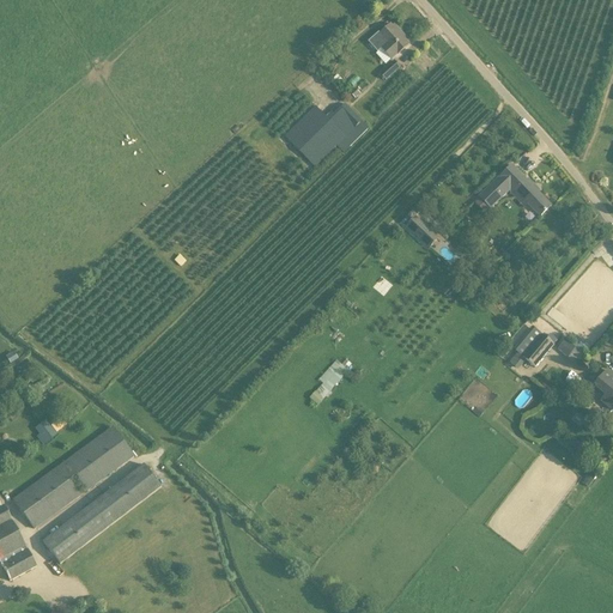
[(378,54),(382,50),(392,61),(410,46),(401,36),(402,35),(394,25),(392,28),(390,26),(380,36),(378,34),(369,43),(378,54)]
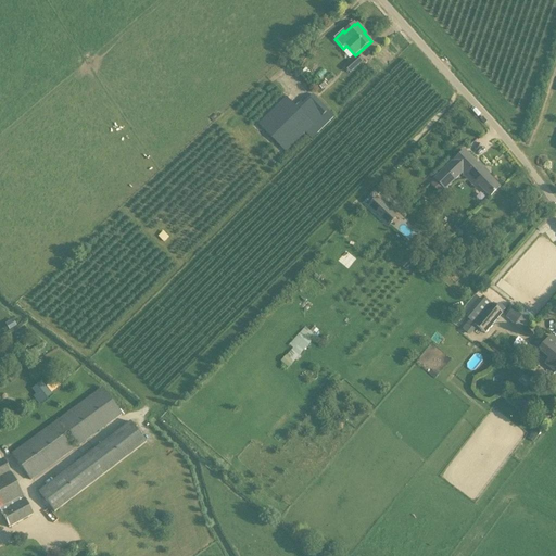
[(357,55),(344,68),(351,74),(364,62),(357,55)]
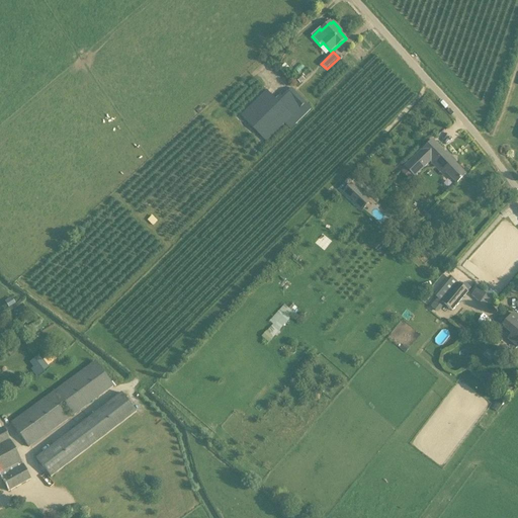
[(291,121),(285,126),(289,132),(312,109),(306,103),(307,102),(291,88),(281,98),(280,96),(276,100),(266,90),(240,116),(266,143),(287,121),(287,122),(290,119),(291,121)]
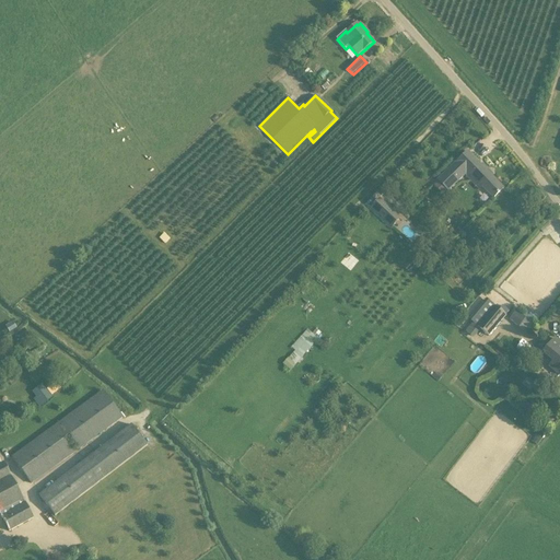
[(458,161),(457,161),(436,181),(438,182),(434,186),(442,195),(446,191),(447,193),(468,173),(469,174),(493,199),(503,189),(489,174),(490,173),(483,165),(481,166),(480,164),(468,152),(458,161)]
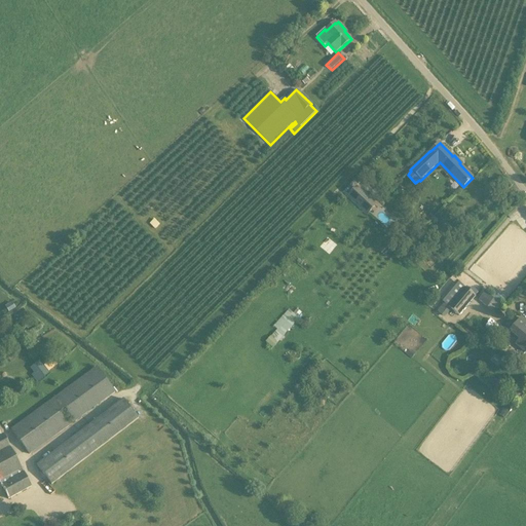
[(371,200),(355,187),(347,196),(363,210),(371,200)]
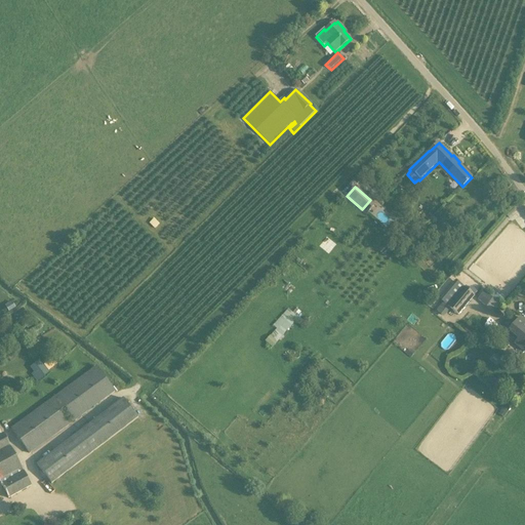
[(443,318),(450,310),(458,316),(475,296),(465,287),(448,307),(443,304),(436,312),(443,318)]
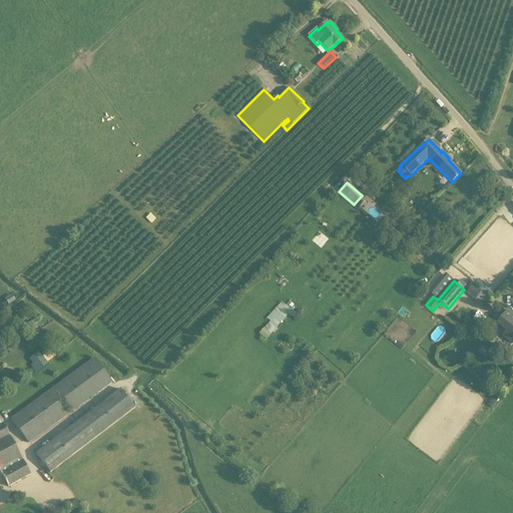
[(315,284),(311,294),(319,298),(323,288),(315,284)]
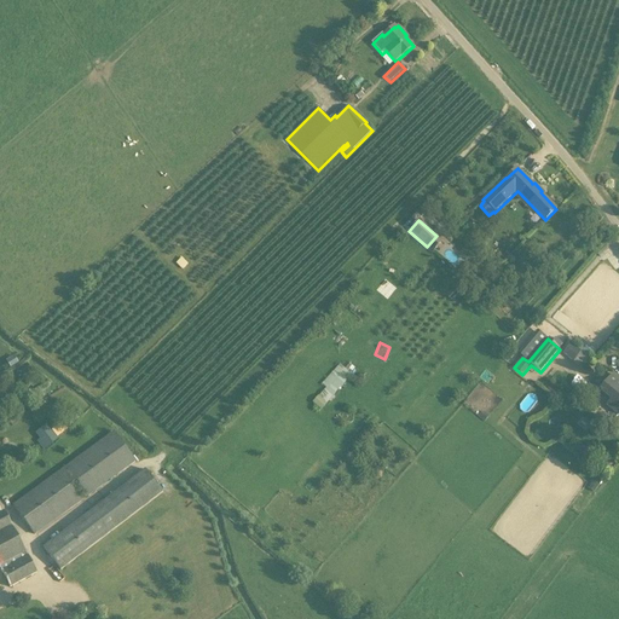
[(563,354),(573,363),(582,353),(571,343),(563,354)]
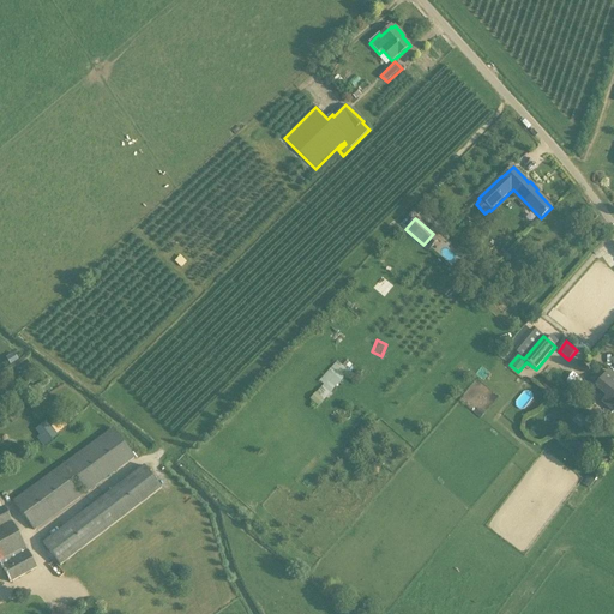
[(579,366),(585,357),(577,351),(571,359),(579,366)]
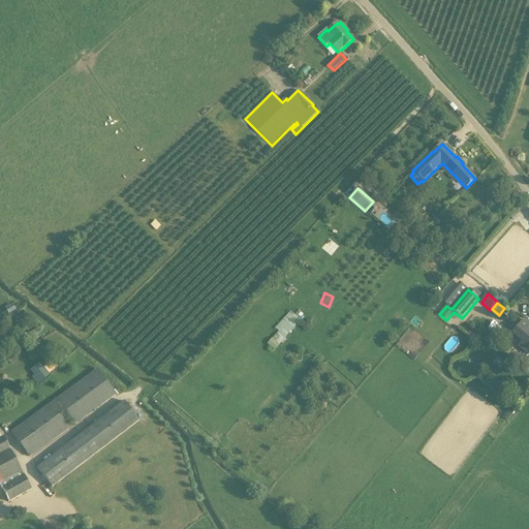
[(290,311),(276,329),(279,332),(273,340),(279,345),(301,320),(300,320),(296,316),(290,311)]
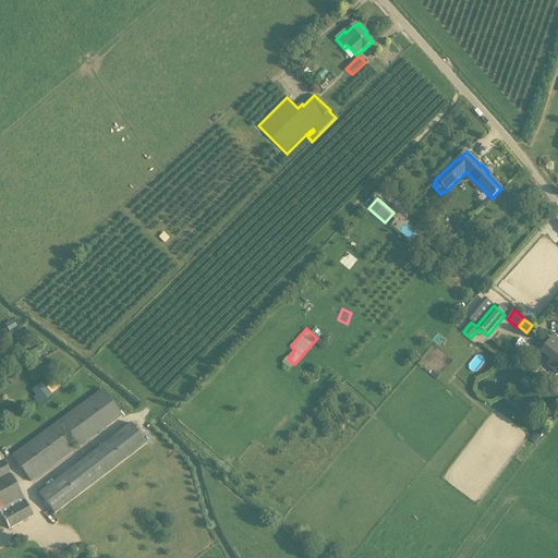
[(541,353),(552,361),(547,366),(557,375),(557,374),(557,341),(554,338),(546,347),(542,342),(534,351),(540,355),(541,353)]
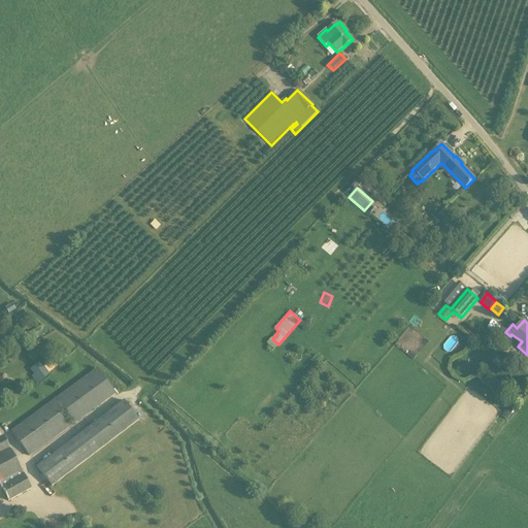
[(31,369),(40,382),(48,375),(39,363),(31,369)]
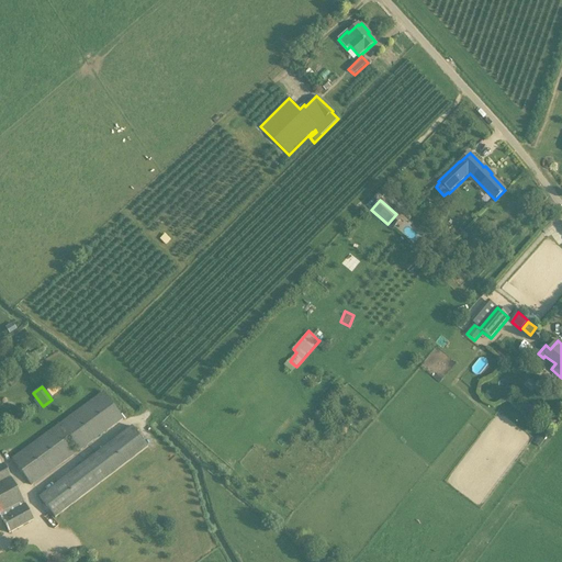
[(123,419),(102,392),(11,459),(31,486),(123,419)]
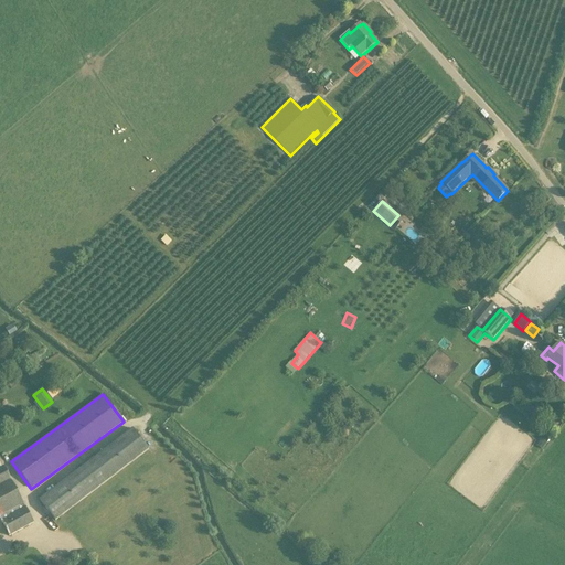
[(131,428),(36,501),(53,523),(148,450),(131,428)]
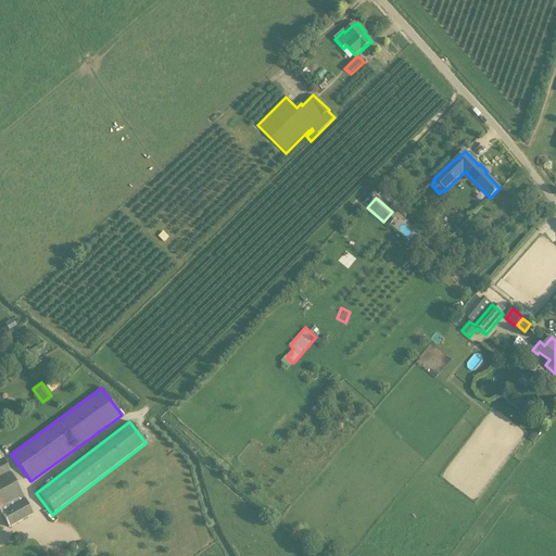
[(0,512),(9,529),(33,515),(2,459),(0,460),(0,512)]
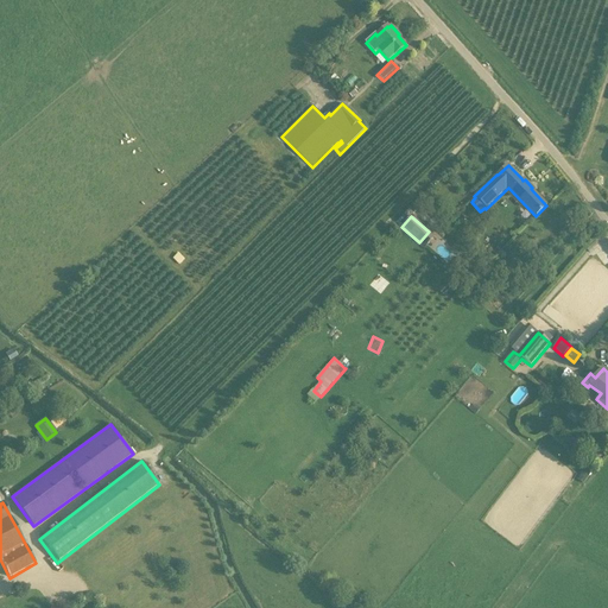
All buildings are outlined.
